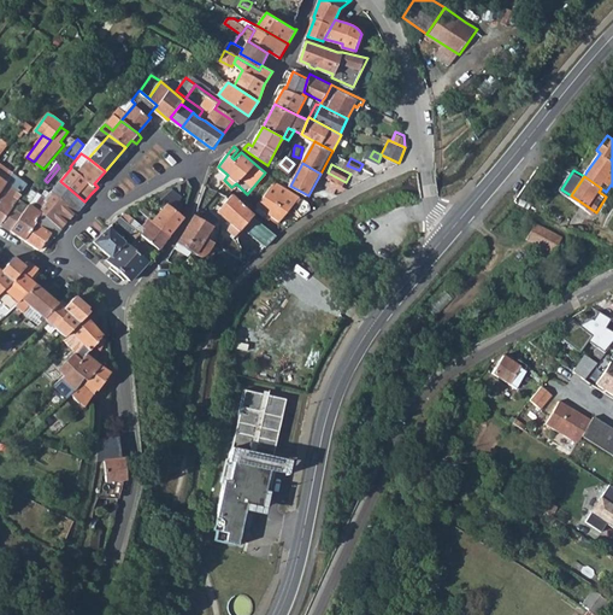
[(60,181),(53,189),(77,211),(84,201),(60,181)]
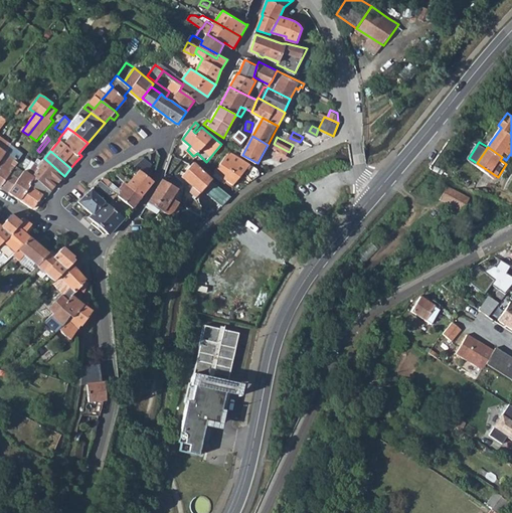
[(6,152),(0,160),(0,183),(11,190),(19,178),(10,172),(17,160),(6,152)]
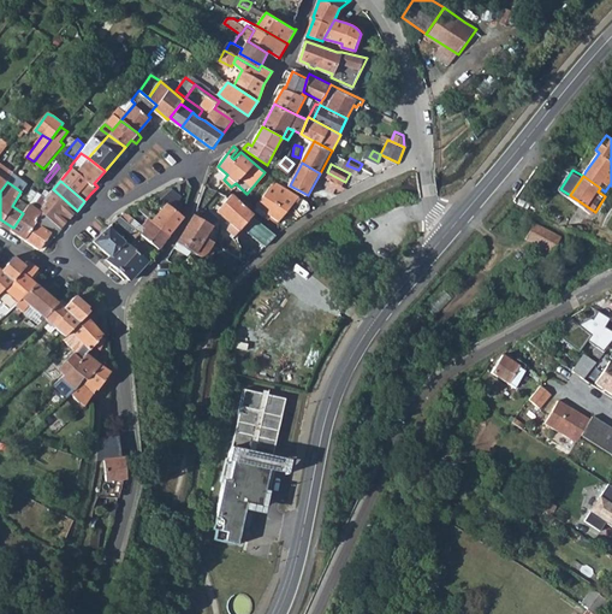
[(272,186),(265,196),(287,211),(297,194),(280,184),(278,189),(272,186)]
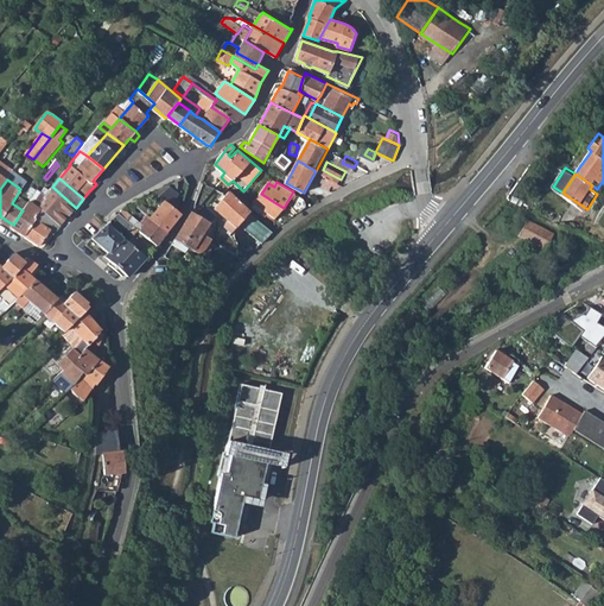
[(44,199),(38,207),(42,209),(64,222),(76,208),(52,187),(44,196),(44,199)]
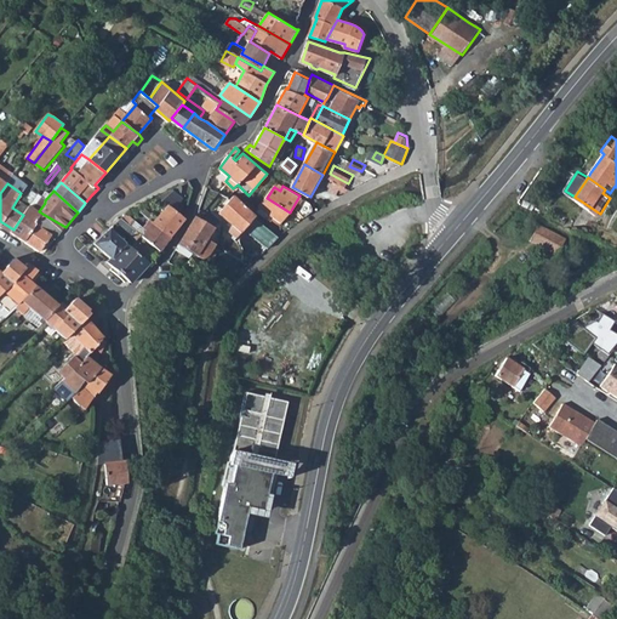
[(172,191),(158,198),(175,209),(183,197),(172,191)]
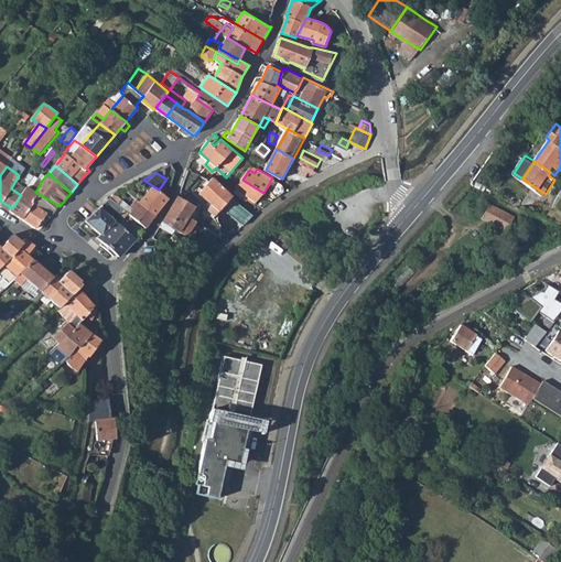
[(30,183),(19,175),(11,188),(21,195),(28,186),(30,183)]
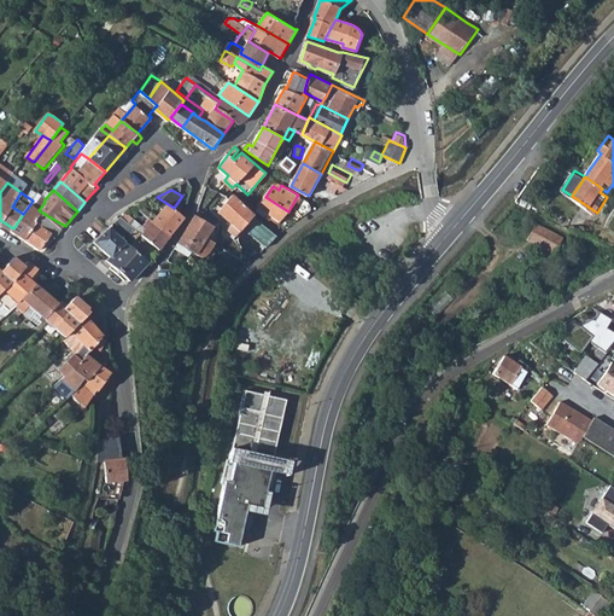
[(276,237),(235,193),(218,210),(231,224),(227,227),(234,234),(245,225),(267,247),(276,237)]
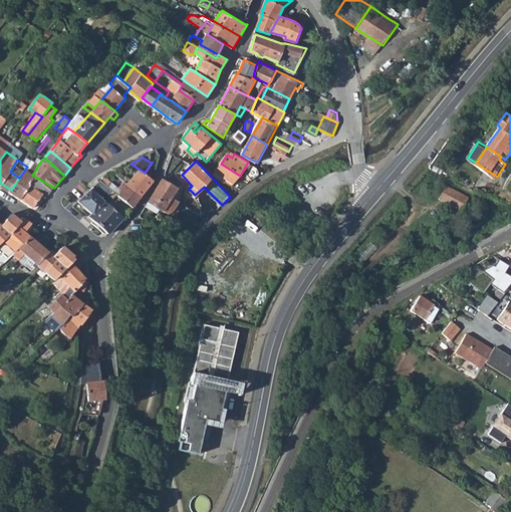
[(131,164),(124,168),(135,175),(128,183),(143,195),(150,186),(154,180),(145,173),(131,164)]
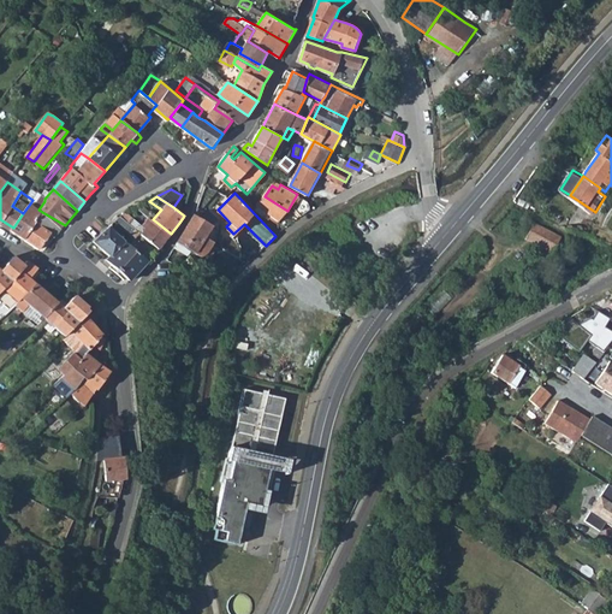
[(265,196),(259,206),(280,220),(287,211),(265,196)]
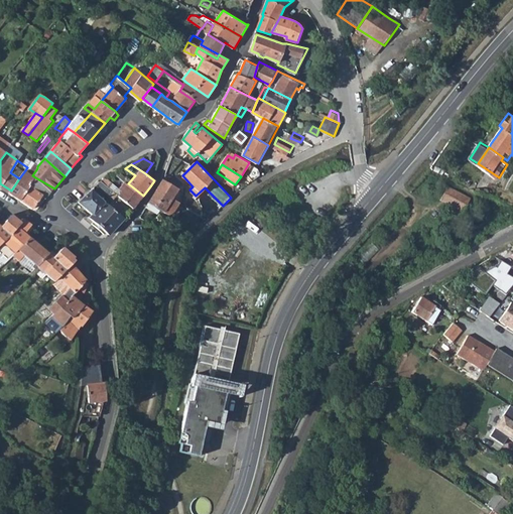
[(253,165),(247,175),(254,180),(261,174),(261,169),(253,165)]
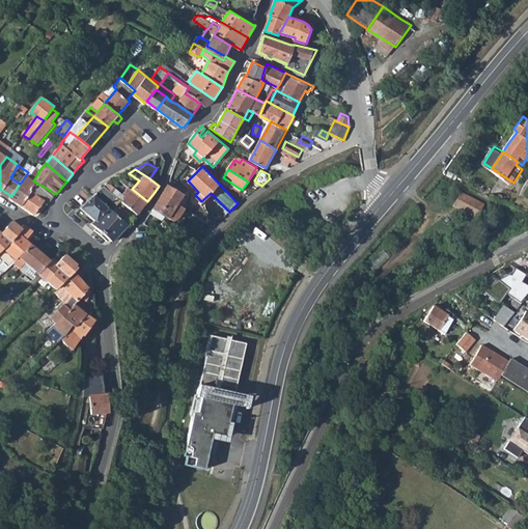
[(20,184),(11,196),(24,203),(32,190),(36,183),(33,181),(26,175),(20,184)]
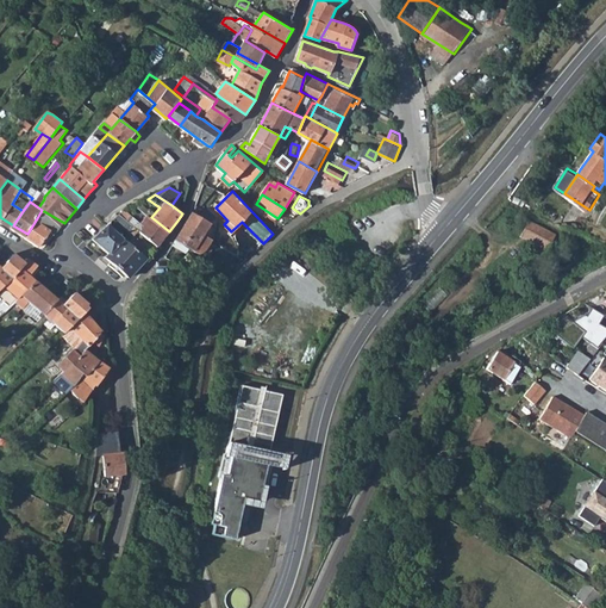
[(42,210),(37,218),(60,233),(64,224),(64,223),(42,210)]
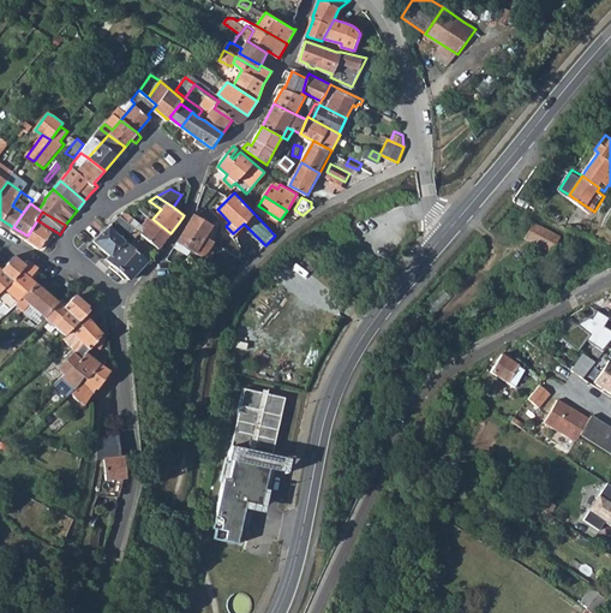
[(127,212),(121,215),(137,228),(145,236),(160,248),(167,238),(171,233),(153,219),(147,228),(127,212)]
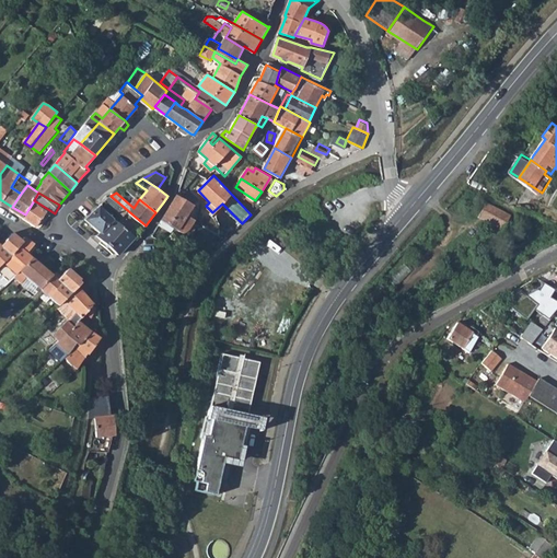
[(178,194),(172,205),(188,214),(194,206),(178,194)]
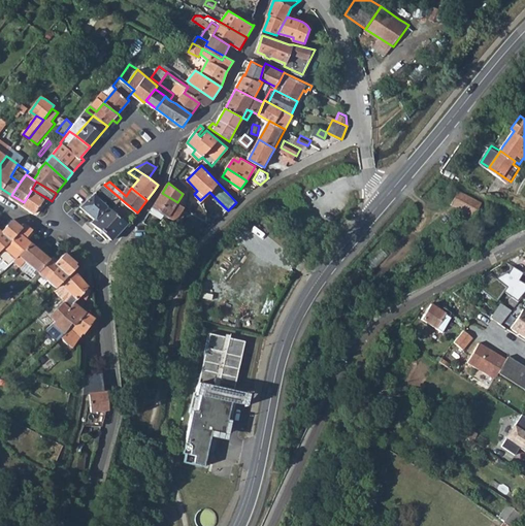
[(32,189),(24,202),(41,214),(52,201),(32,189)]
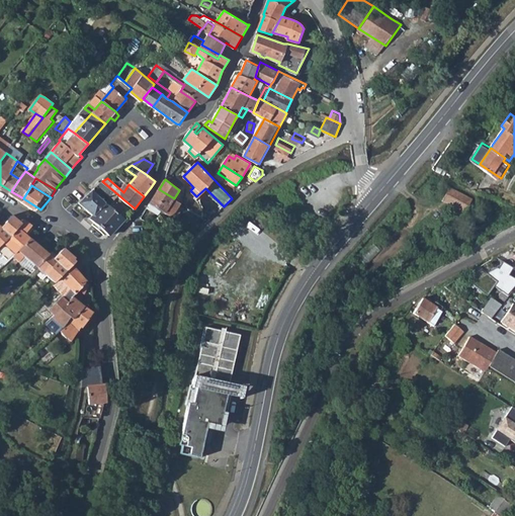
[(451,185),(444,199),(468,210),(475,197),(451,185)]
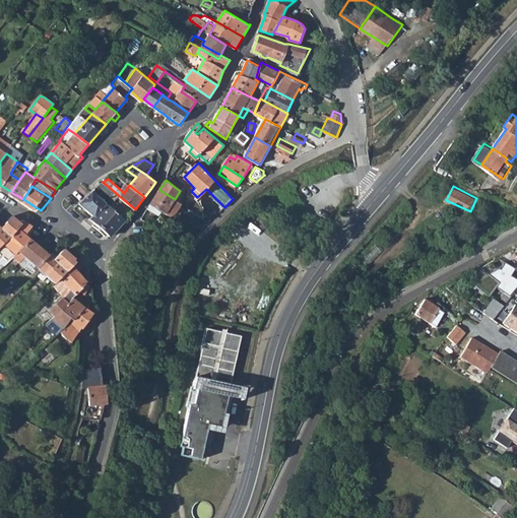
[(159,190),(150,205),(170,216),(176,213),(181,204),(179,202),(175,199),(159,190)]
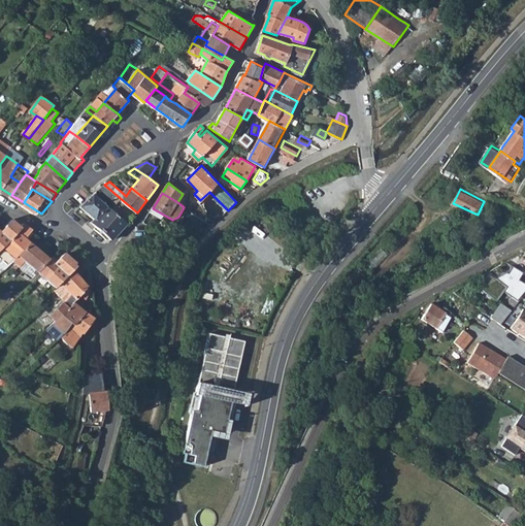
[(94,194),(80,208),(96,220),(107,207),(106,206),(107,204),(94,194)]
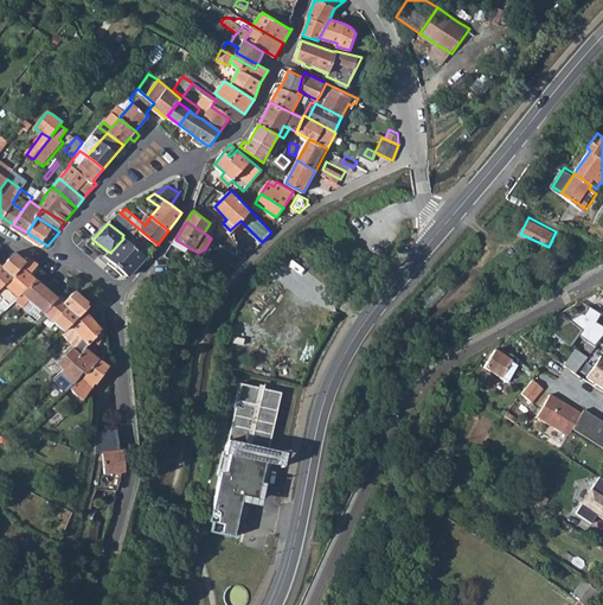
[(135,225),(132,230),(140,237),(143,233),(135,225)]
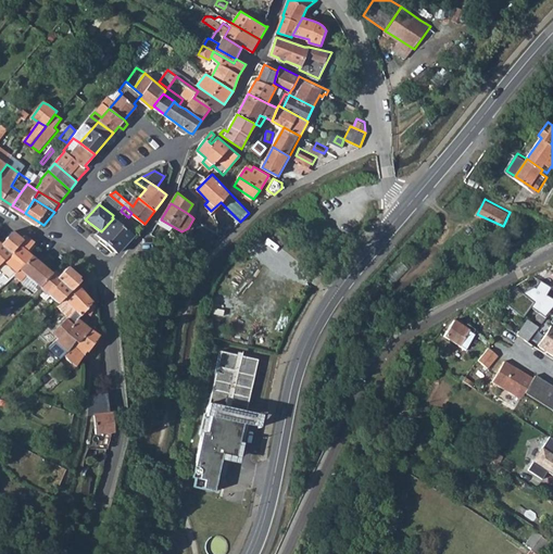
[(101,231),(99,235),(121,252),(135,235),(113,218),(101,231)]
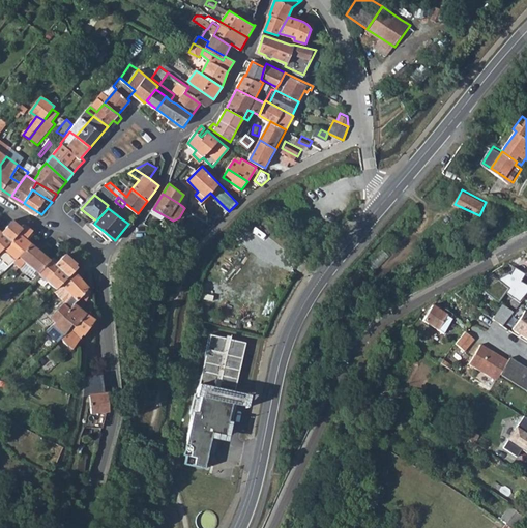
[(0,228),(0,251),(23,228),(23,227),(13,220),(10,223),(3,231),(0,228)]
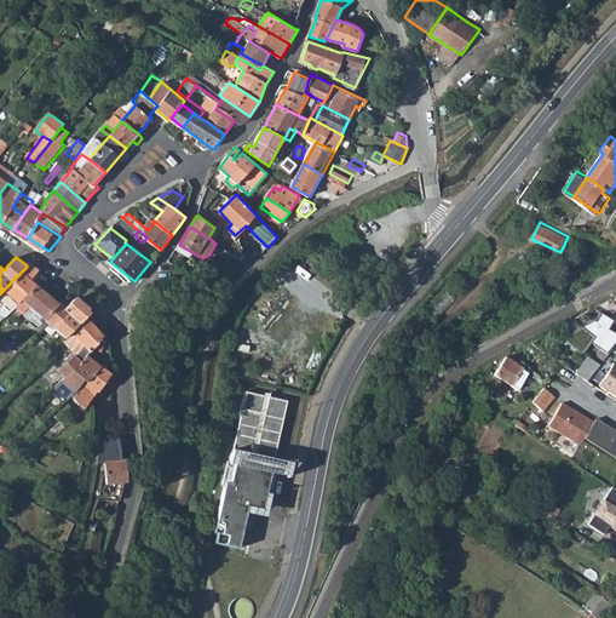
[(0,293),(0,305),(3,309),(13,293),(22,301),(39,284),(33,279),(41,269),(30,261),(27,265),(27,267),(0,293)]
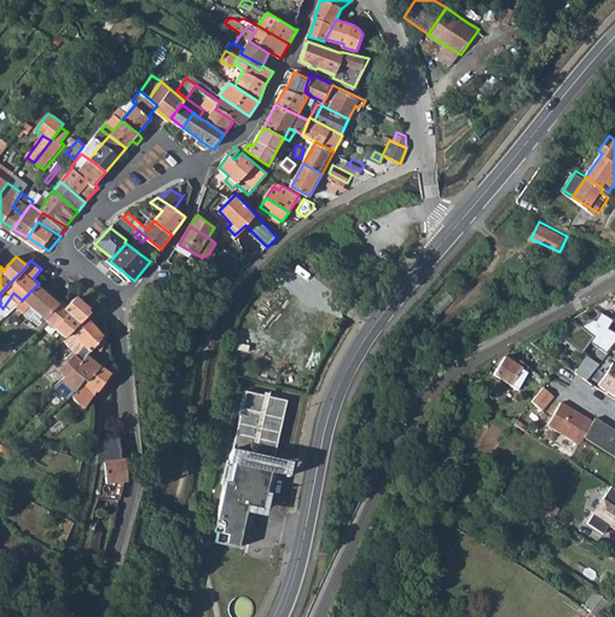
[(22,300),(18,305),(25,311),(30,305),(44,316),(41,319),(44,321),(42,323),(44,324),(48,321),(47,318),(61,303),(39,283),(22,300)]
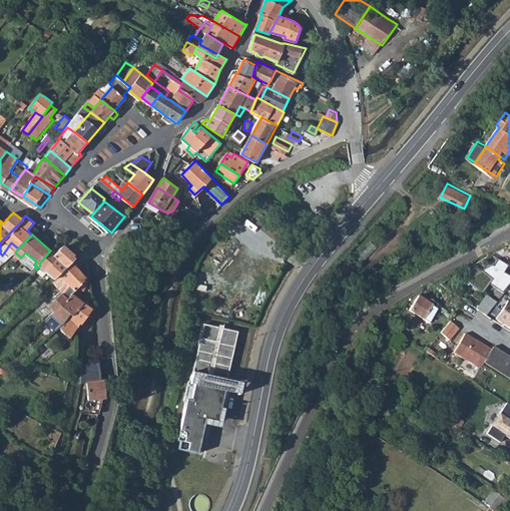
[(11,242),(2,256),(6,261),(15,252),(18,248),(11,242)]
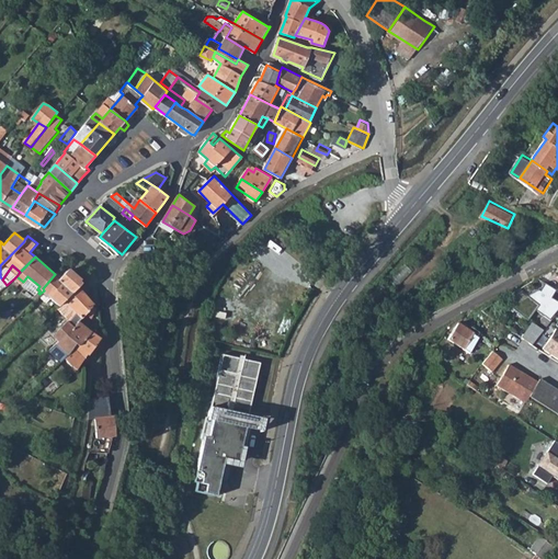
[(55,274),(43,288),(44,291),(61,305),(67,298),(80,285),(82,283),(68,270),(63,275),(59,278),(55,274)]
